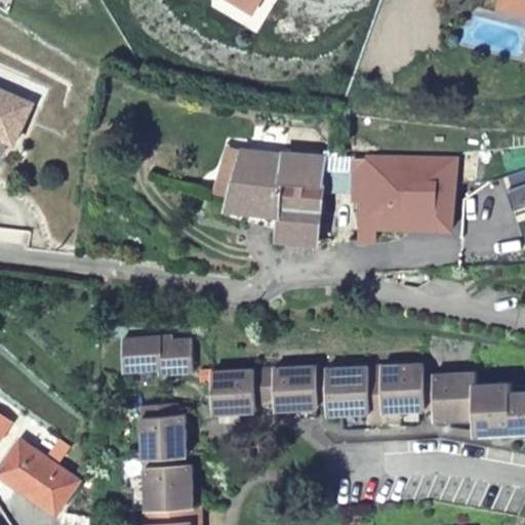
[(236,0),(217,0),(217,7),(260,32),(279,0),(264,0),(257,12),(236,0)]
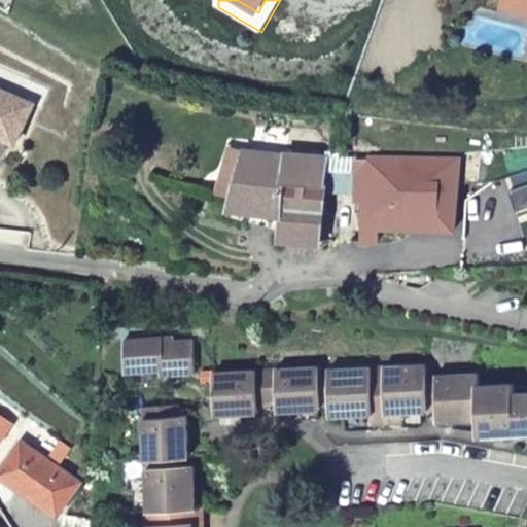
[(237,0),(258,12),(265,0),(237,0)]
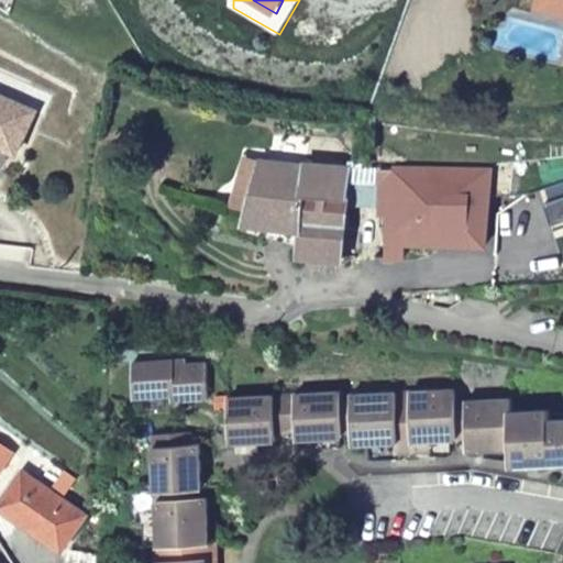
[(0,91),(0,141),(24,150),(42,108),(0,91)]
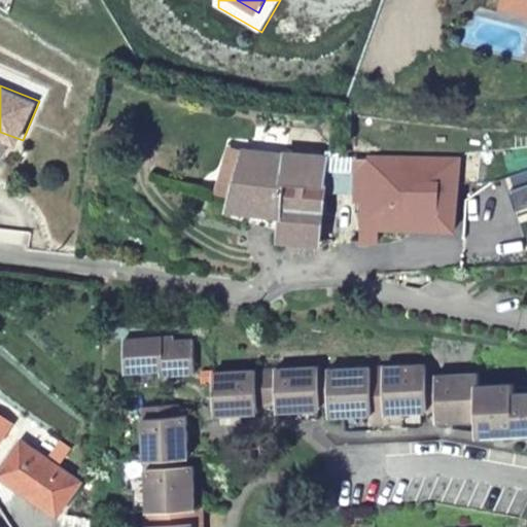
[(243,151),(227,210),(282,212),(278,242),(319,242),(325,167),(342,168),(343,156),(243,151)]
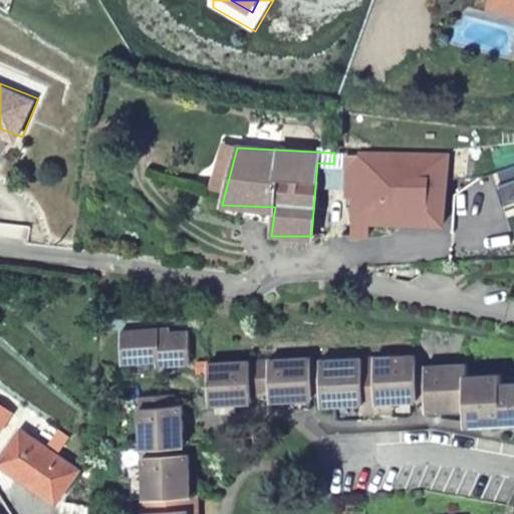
[(334,153),(333,164),(356,164),(353,234),(367,234),(368,221),(440,222),(443,223),(446,158),(334,153)]
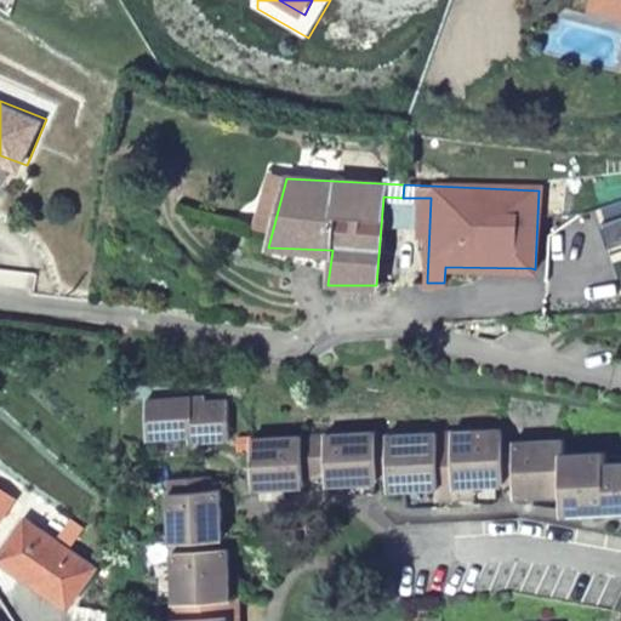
[(198,403),(197,400),(141,400),(142,437),(198,434),(199,440),(222,438),(221,403),(198,403)]
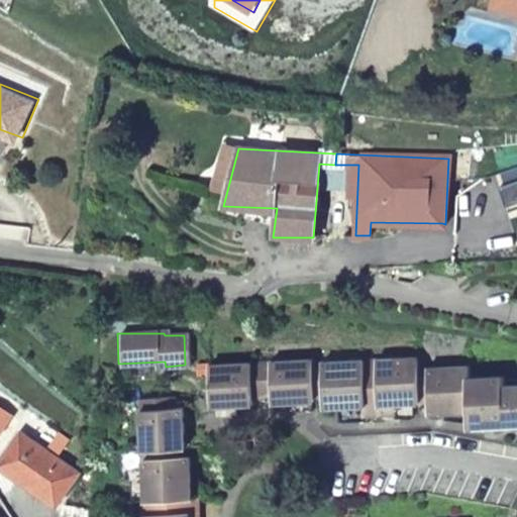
[(413,357),(359,360),(362,405),(360,405),(362,415),(387,414),(386,404),(416,402),(414,370),(413,357)]
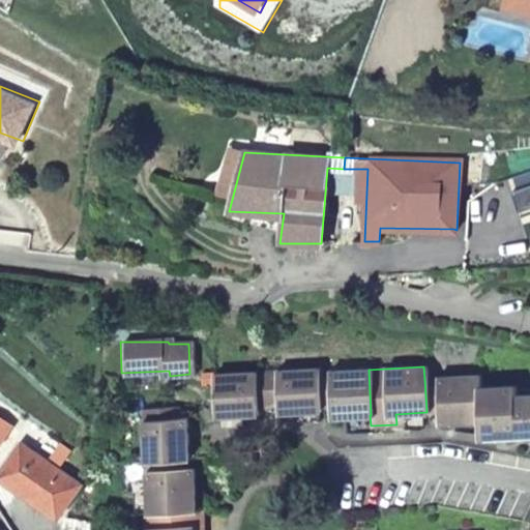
[(316,370),(276,371),(275,405),(275,413),(318,410),(317,406),(316,373),(316,370)]
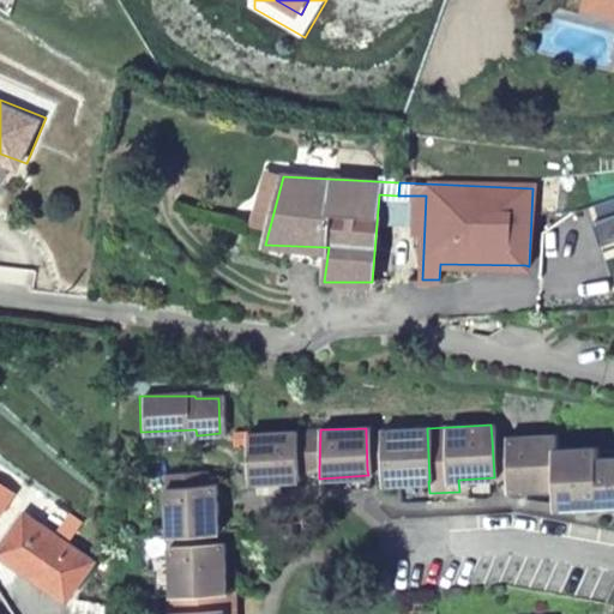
[(427,428),(366,432),(367,470),(380,470),(381,483),(428,481),(429,481),(427,428)]
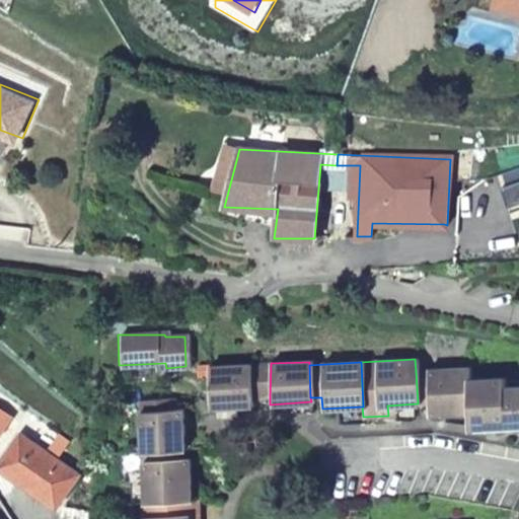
[(271,363),(260,364),(261,397),(270,396),(271,363)]
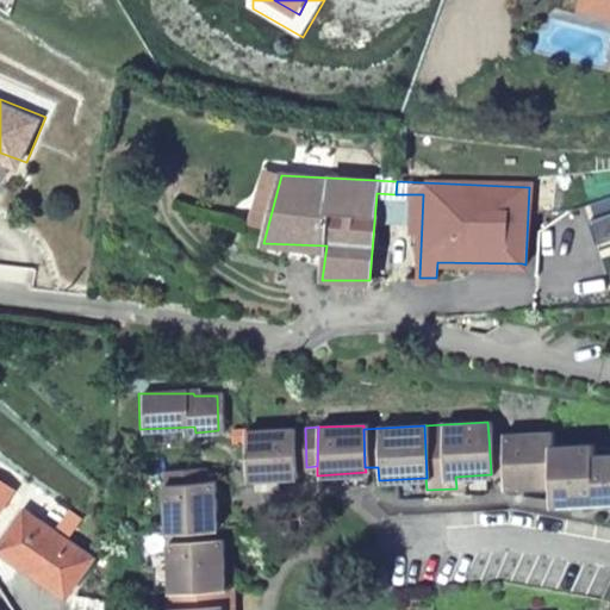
[(306,467),(305,428),(243,431),(246,479),(293,477),(292,467),(306,467)]
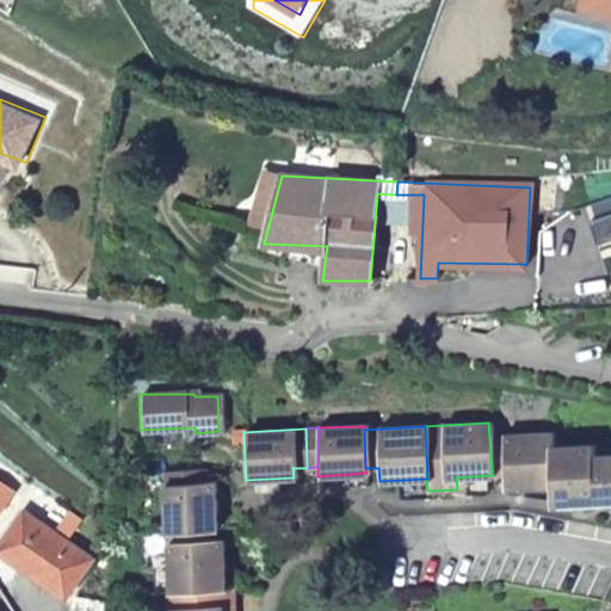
[(549,433),(489,437),(492,475),(505,475),(505,488),(551,486),(550,448),(549,433)]
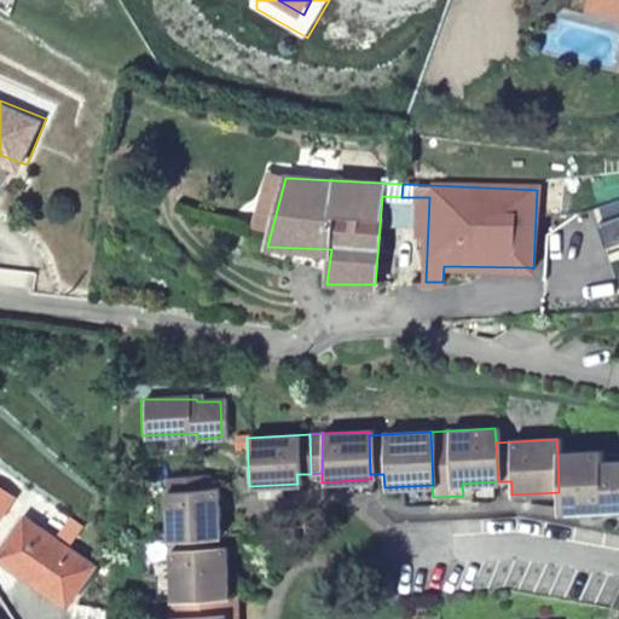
[(600,451),(557,453),(559,492),(560,509),(593,509),(618,507),(618,461),(600,462),(600,451)]
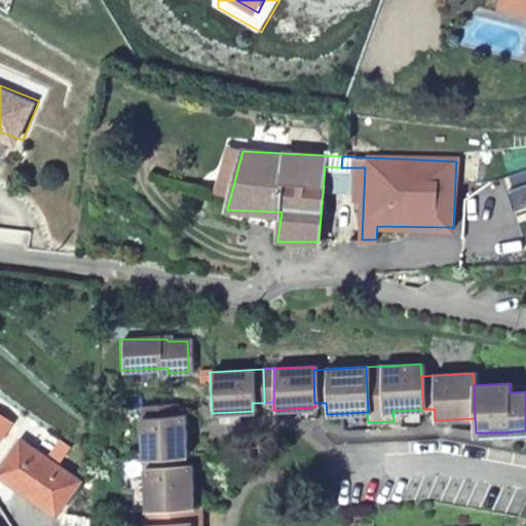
[(140,406),(142,458),(176,456),(183,455),(181,415),(174,416),(173,404),(140,406)]
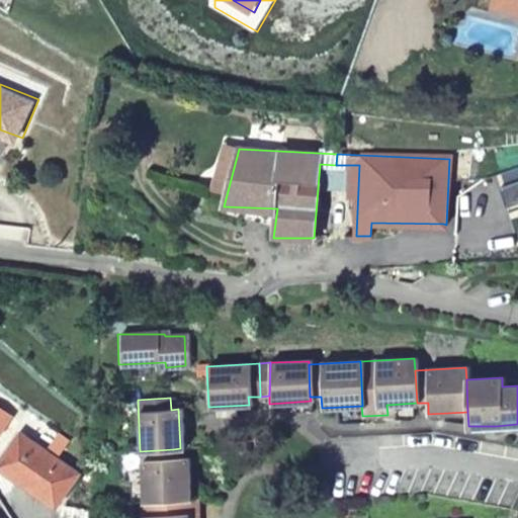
[(0,430),(3,432),(15,407),(0,400),(0,430)]
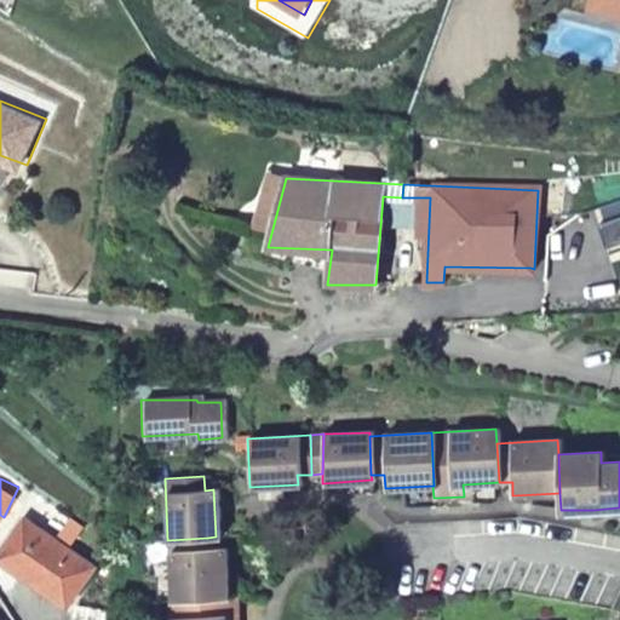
[(10,550),(79,586),(95,543),(32,507),(10,550)]
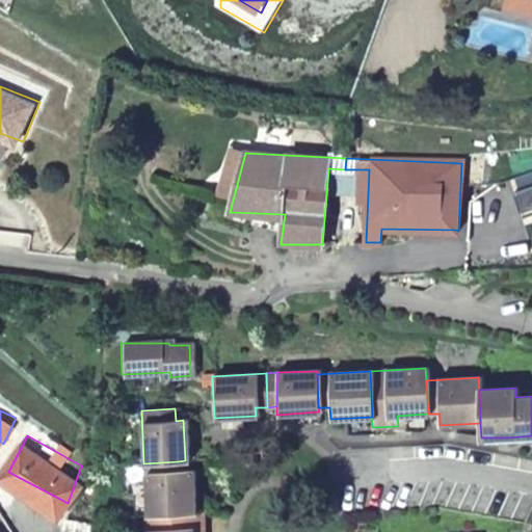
[(178,461),(143,463),(147,517),(192,513),(190,471),(178,472),(178,461)]
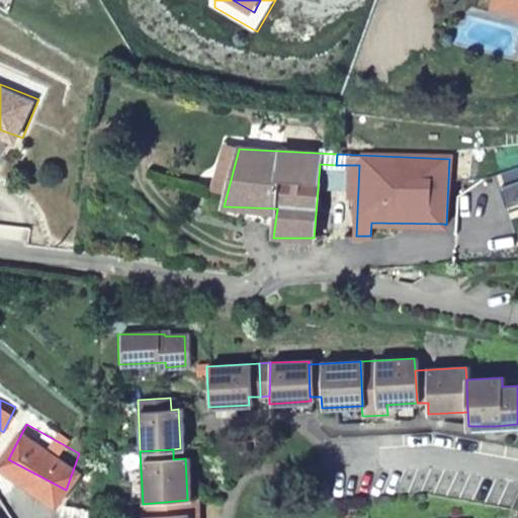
[(187,500),(143,504),(139,504),(140,517),(194,517),(193,500),(187,500)]
